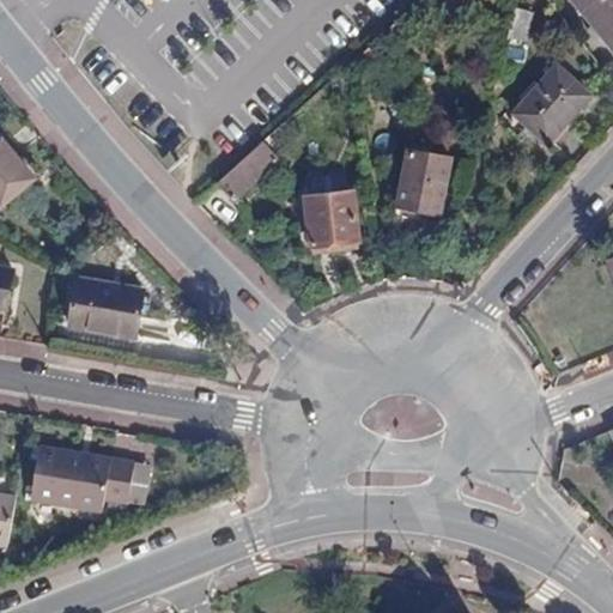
[(612,0),(574,0),(612,48),(612,0)]
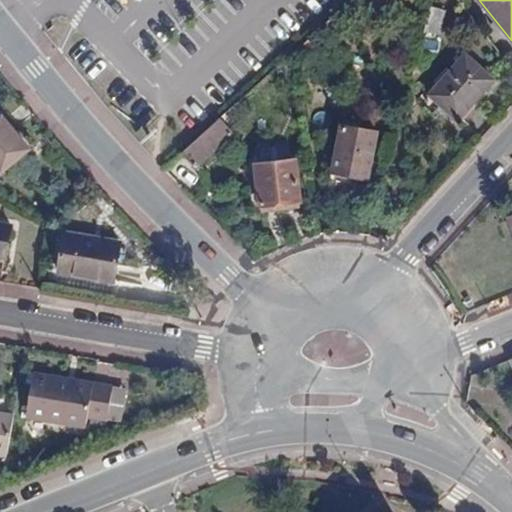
[(445,12),(431,8),(424,32),(439,36),(445,12)]
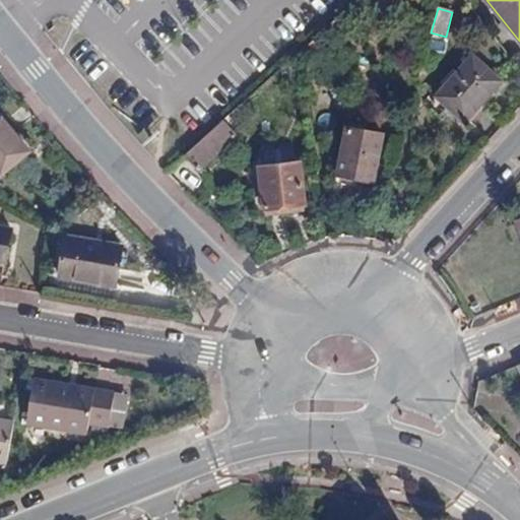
[(501,82),(472,57),(436,98),(465,123),(501,82)]
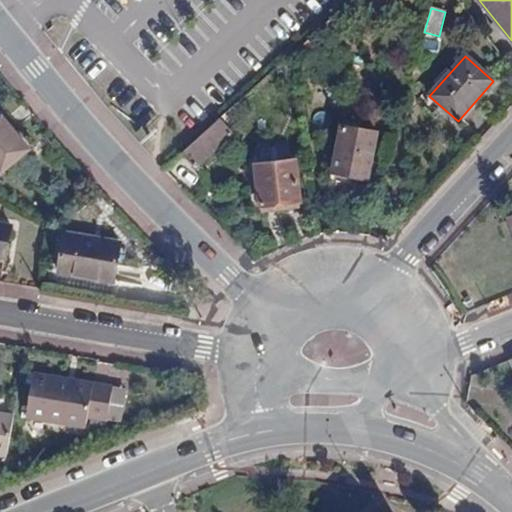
[(210,168),(247,136),(226,112),(189,145),(210,168)]
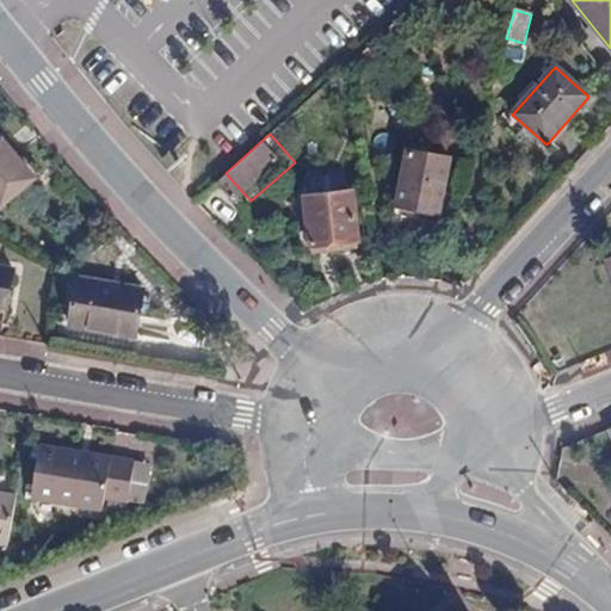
[(0,205),(35,178),(1,137),(0,137),(0,205)]
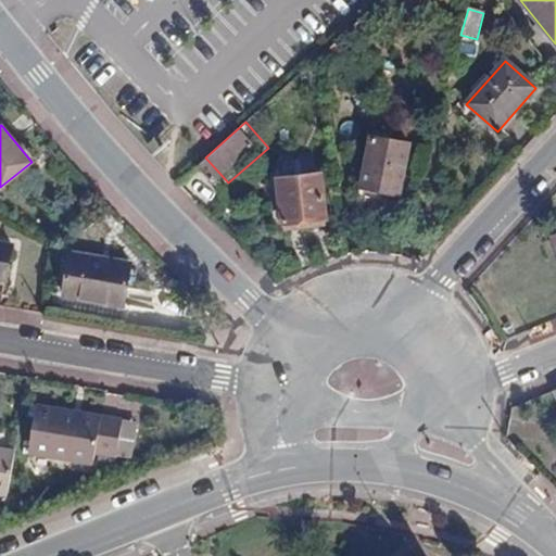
[(369,138),(358,196),(381,200),(383,192),(396,194),(400,196),(409,147),(369,138)]
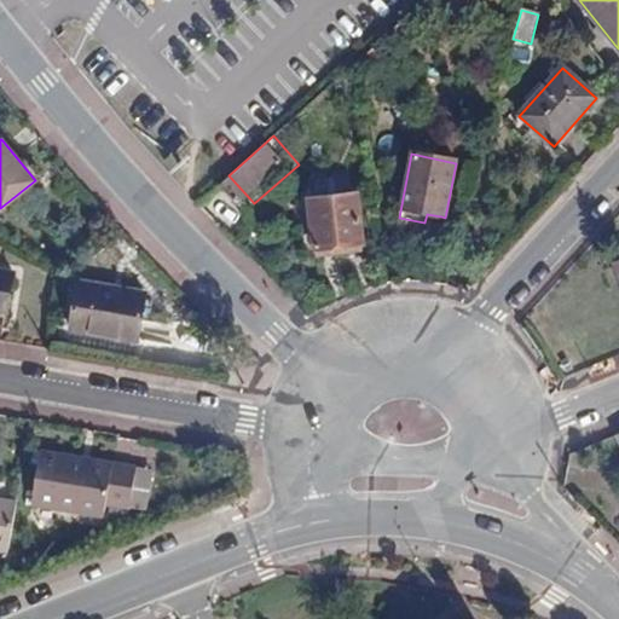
[(347,180),(316,183),(310,201),(357,196),(347,180)]
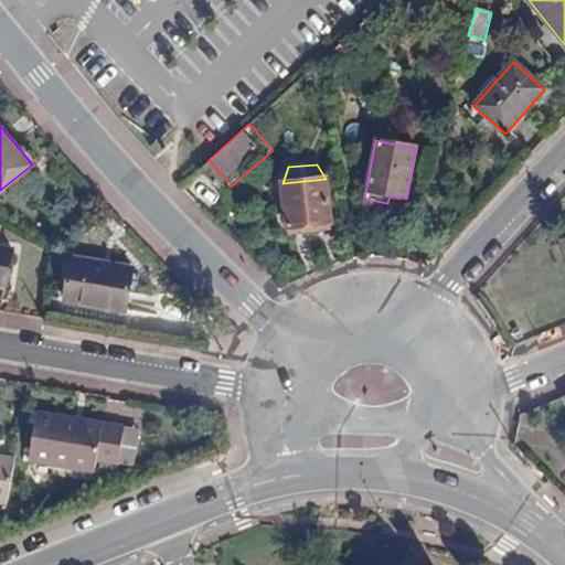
[(331,222),(326,179),(283,183),(286,226),(318,224),(331,222)]
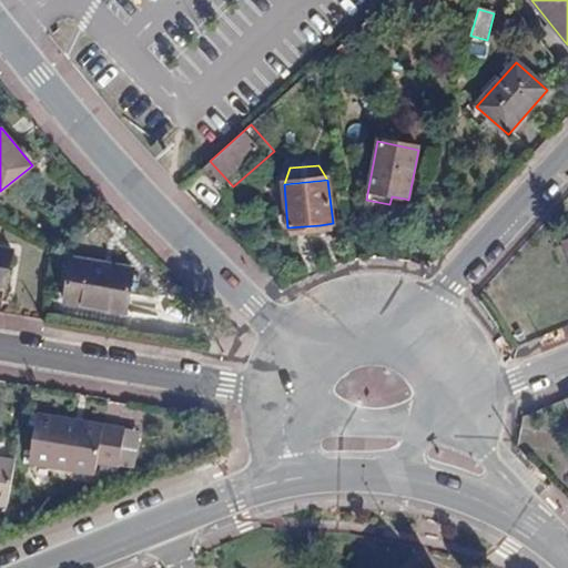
[(389,204),(404,206),(405,199),(392,196),(389,204)]
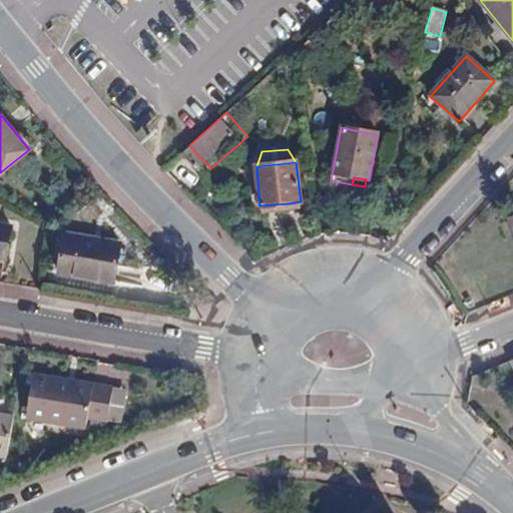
[(261,213),(290,210),(289,203),(260,205),(261,213)]
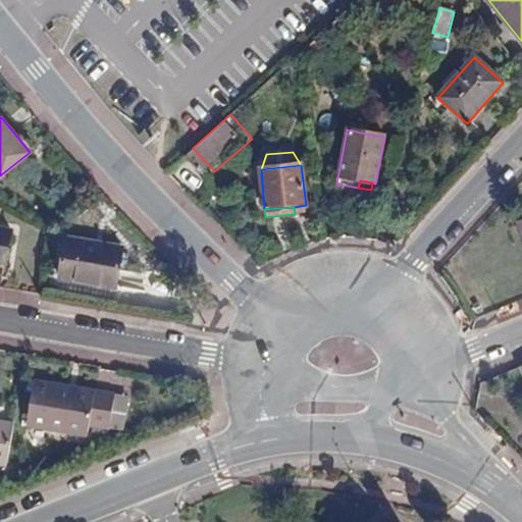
[(0,263),(6,264),(11,229),(0,227),(0,263)]
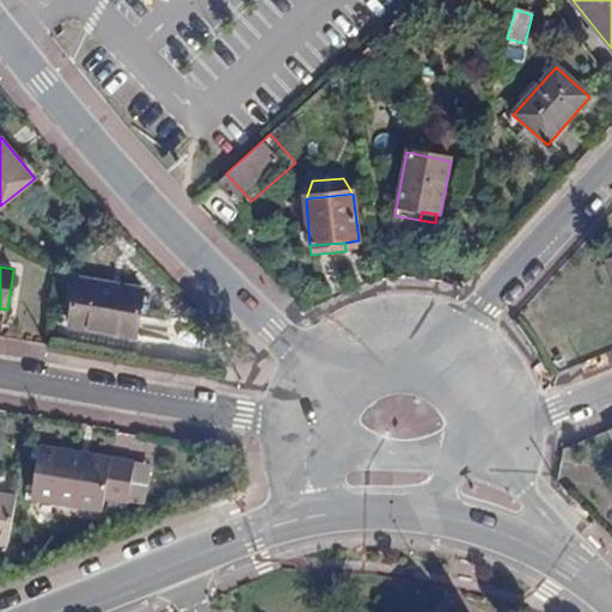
[(135,338),(144,289),(78,277),(69,325),(135,338)]
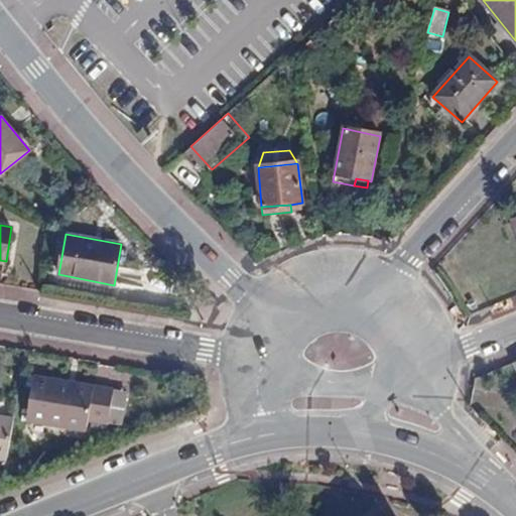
[(107,421),(112,389),(33,376),(25,420),(87,430),(88,419),(107,421)]
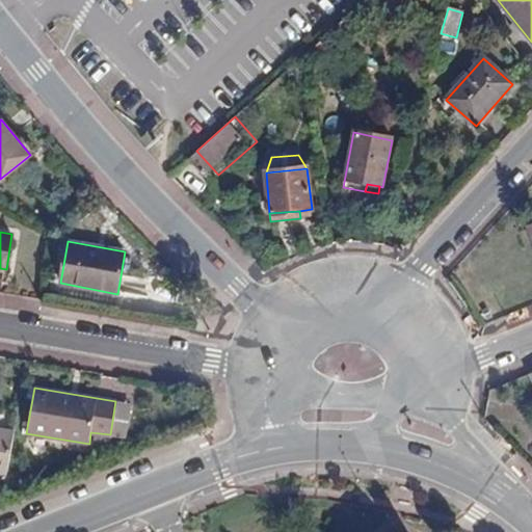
[(0,474),(6,475),(14,431),(0,428),(0,474)]
